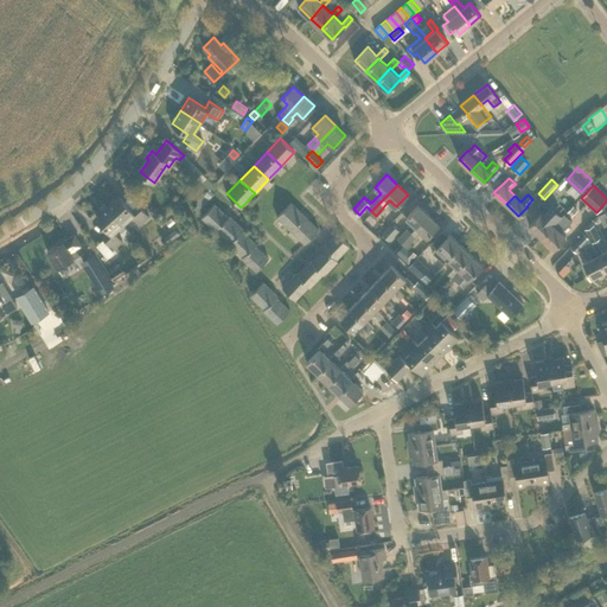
[(119,196),(108,205),(123,223),(133,215),(140,224),(149,216),(139,203),(132,210),(119,196)]
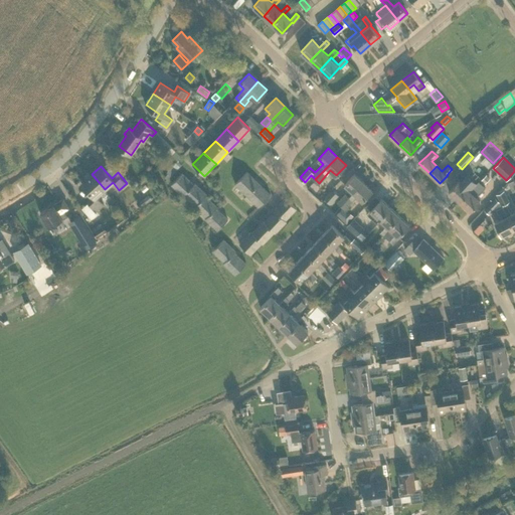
[(234,184),(246,195),(259,183),(246,171),(234,184)]
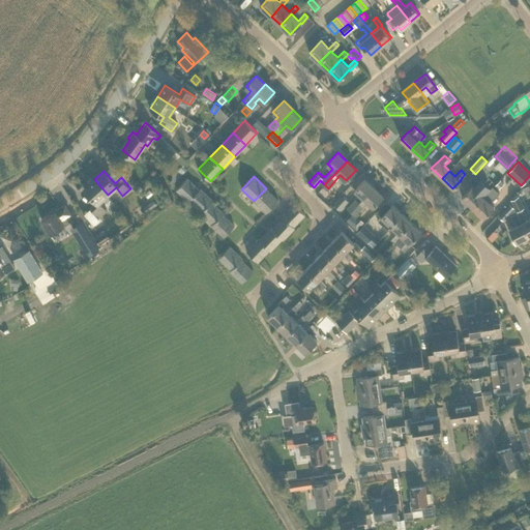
[(188,201),(190,199),(199,189),(187,177),(176,188),(188,201)]
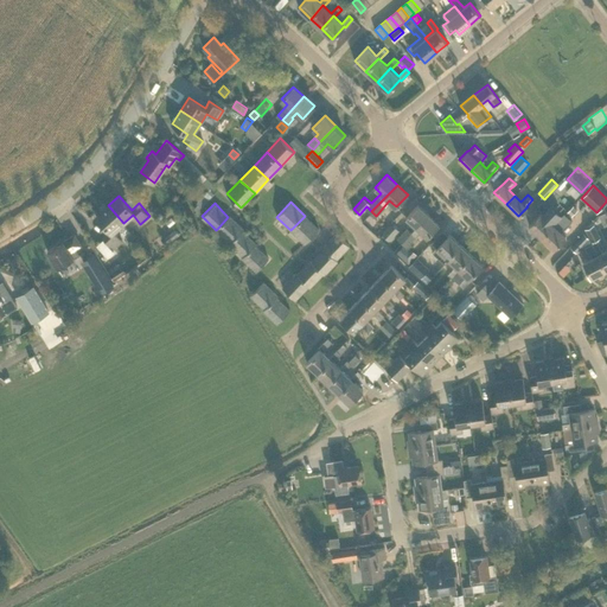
[(406,217),(416,227),(428,215),(417,204),(406,217)]
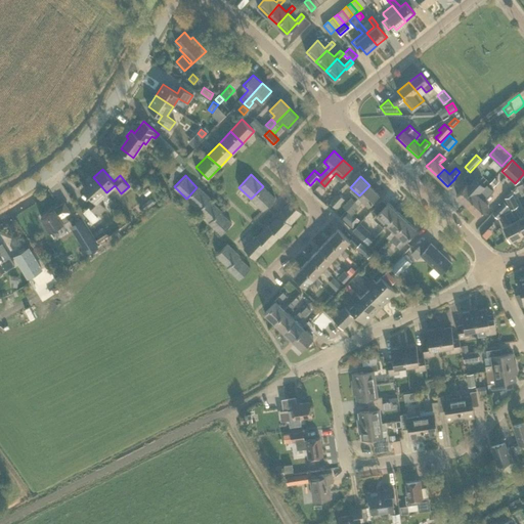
[(98,200),(106,192),(93,177),(83,186),(94,199),(88,204),(97,214),(105,207),(98,200)]
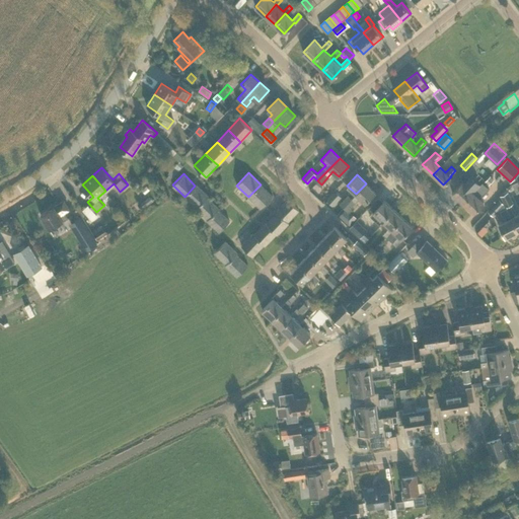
[(452,193),(462,203),(480,184),(475,180),(470,186),(471,187),(469,189),(462,182),(452,193)]
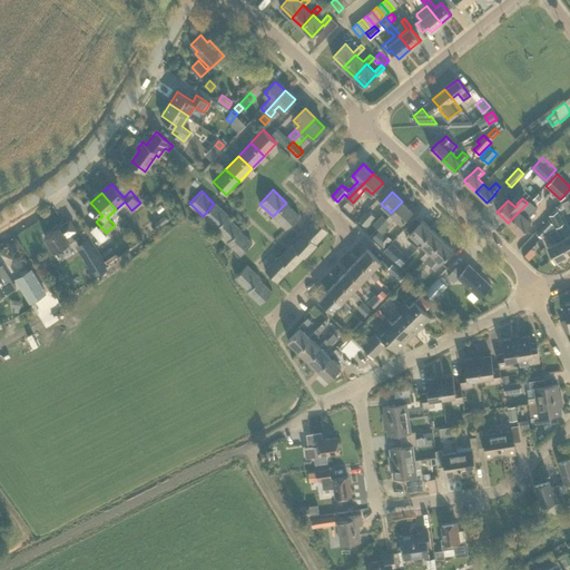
[(205,214),(217,227),(228,216),(229,215),(216,202),(214,204),(205,214)]
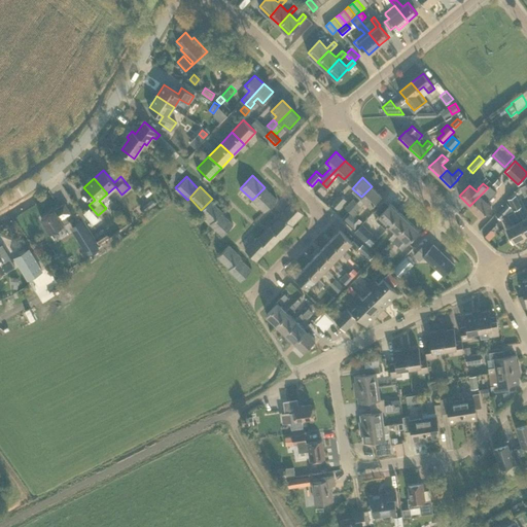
[(381,195),(372,186),(361,197),(358,200),(357,201),(349,209),(353,212),(364,200),(371,205),(381,195)]
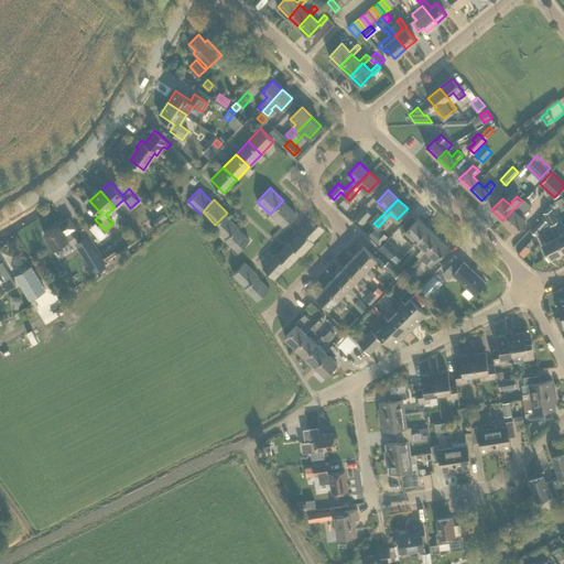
[(296,213),(283,201),(270,214),(283,226),(296,213)]
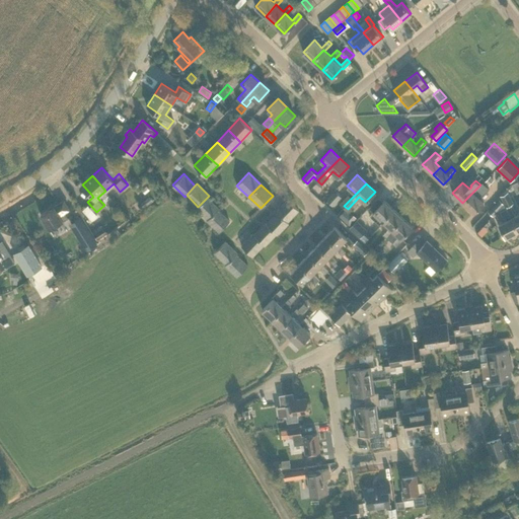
[(480,184),(462,203),(472,213),(484,202),(476,196),(478,193),(480,195),(485,190),(480,184)]
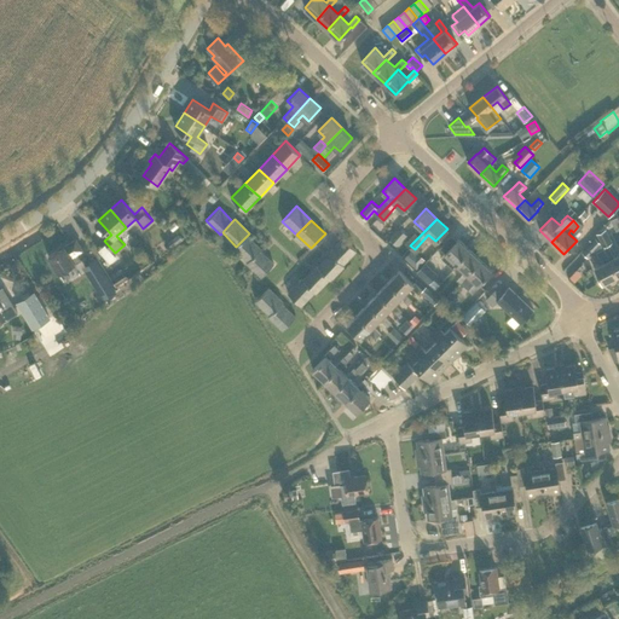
[(398,246),(408,235),(400,229),(399,230),(398,230),(389,238),(398,246)]
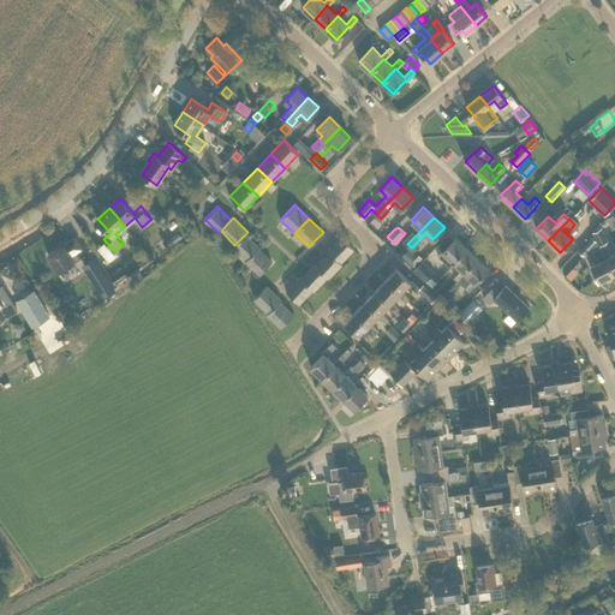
[(592,232),(599,245),(608,240),(602,227),(592,232)]
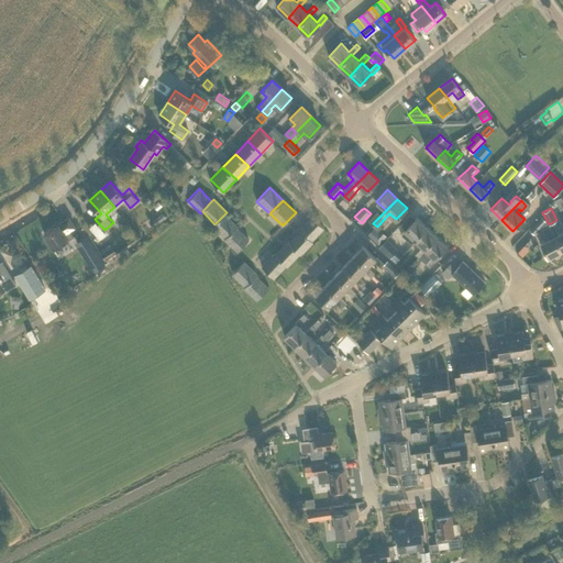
[(370,220),(373,223),(382,214),(383,213),(378,210),(370,220)]
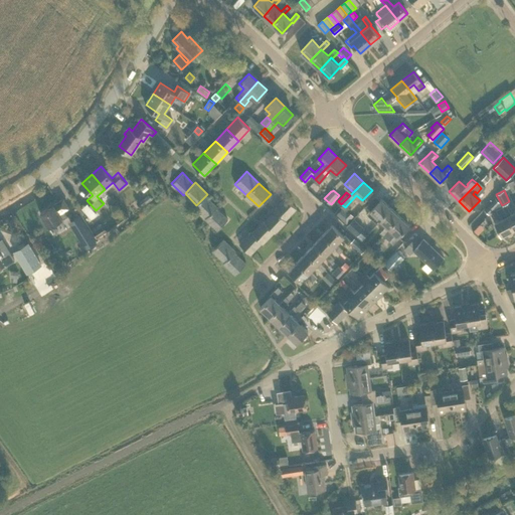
[(141,200),(144,205),(152,199),(148,194),(141,200)]
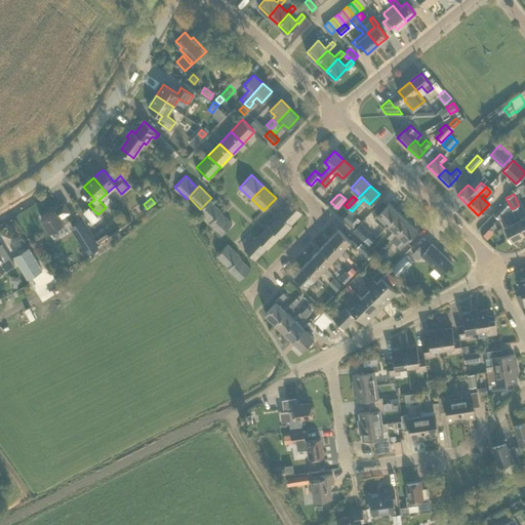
[(210,199),(200,209),(199,210),(210,221),(220,211),(221,210),(210,199)]
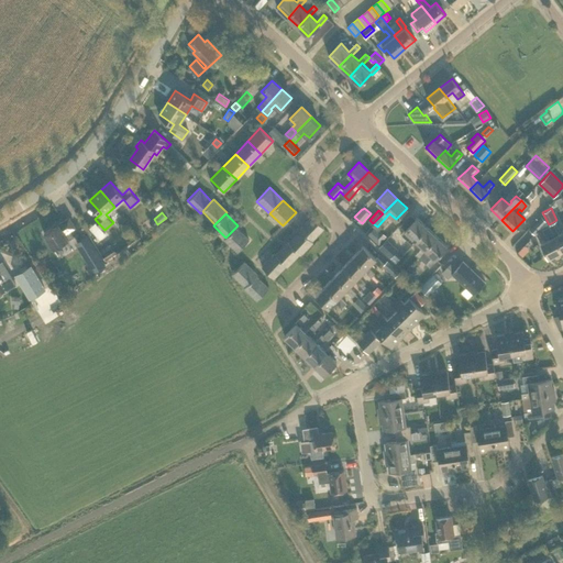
[(299,229),(301,230),(312,240),(324,228),(312,216),(299,229)]
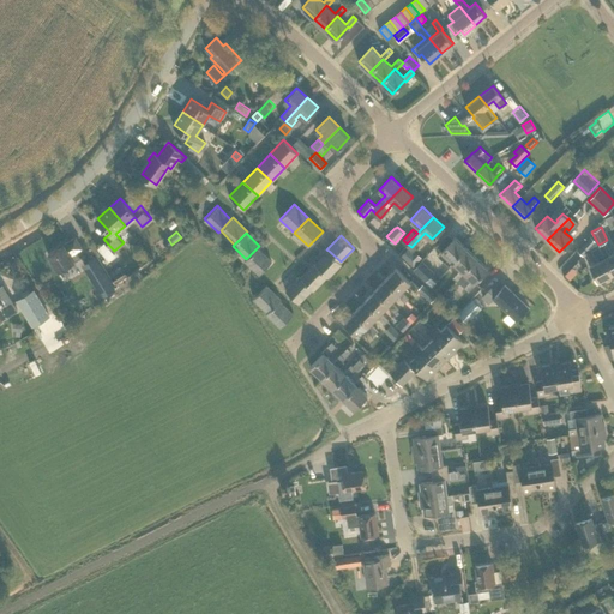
[(80,258),(77,251),(82,247),(76,236),(48,253),(59,271),(80,258)]
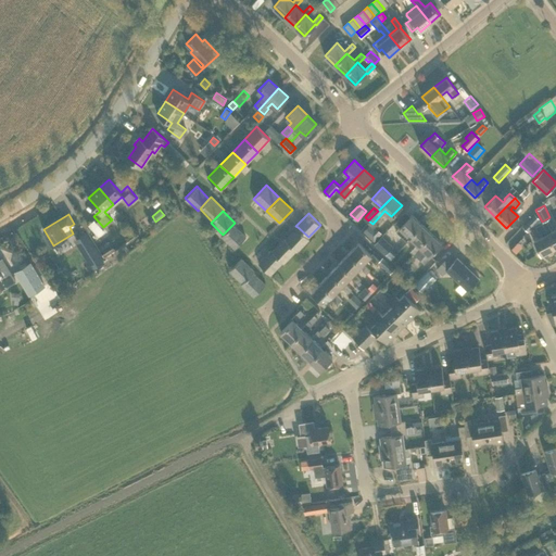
[(404,244),(411,238),(409,237),(421,224),(412,214),(400,227),(407,235),(401,241),(404,244)]
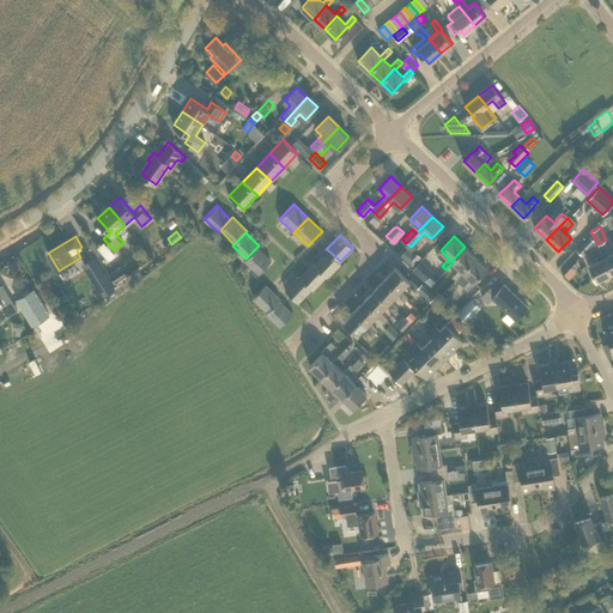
[(576,249),(582,255),(589,248),(590,249),(598,246),(595,241),(590,236),(576,249)]
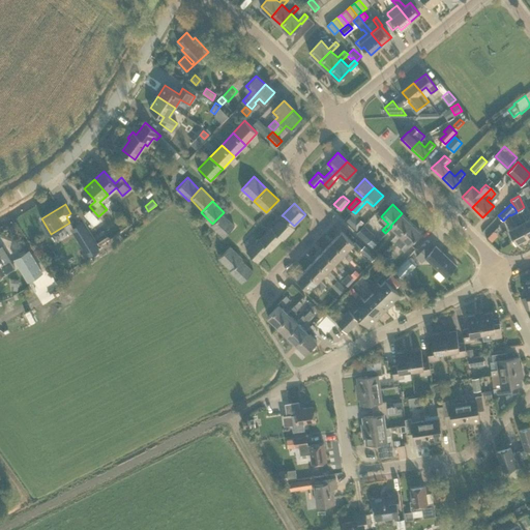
[(517,212),(529,236),(529,234),(529,217),(526,219),(524,216),(526,215),(523,209),(517,212)]
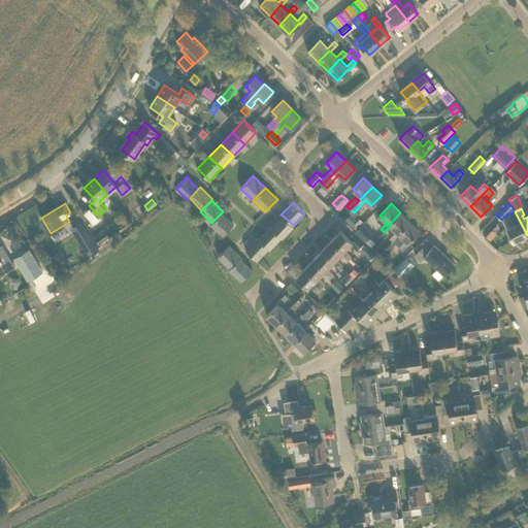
[(508,215),(512,221),(514,220),(516,223),(506,228),(514,241),(527,235),(515,211),(508,215)]
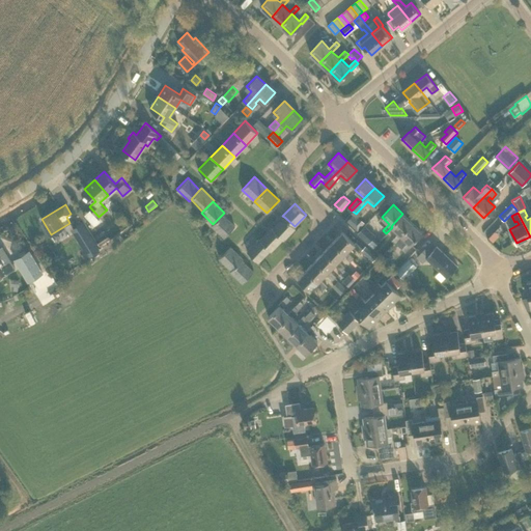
[(223,214),(213,224),(212,225),(224,236),(234,225),(223,214)]
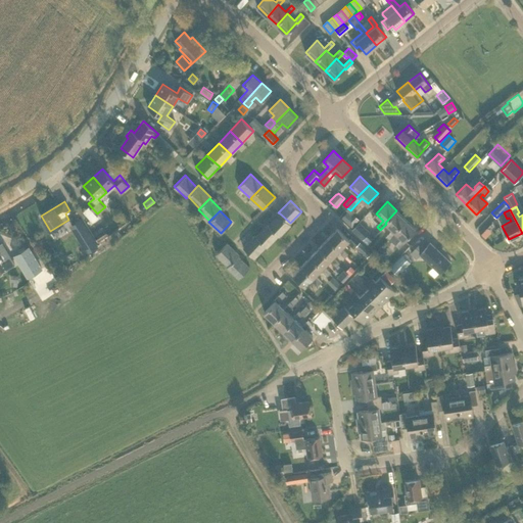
[(385,223),(386,224),(392,229),(386,236),(389,239),(395,232),(394,231),(406,219),(396,210),(385,223)]
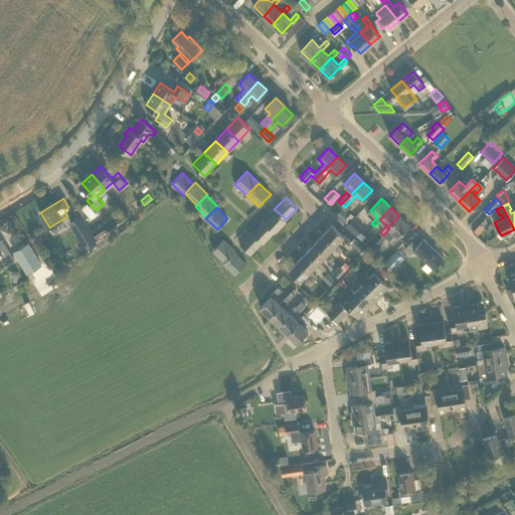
[(337,214),(347,223),(353,215),(348,210),(346,211),(343,208),(337,214)]
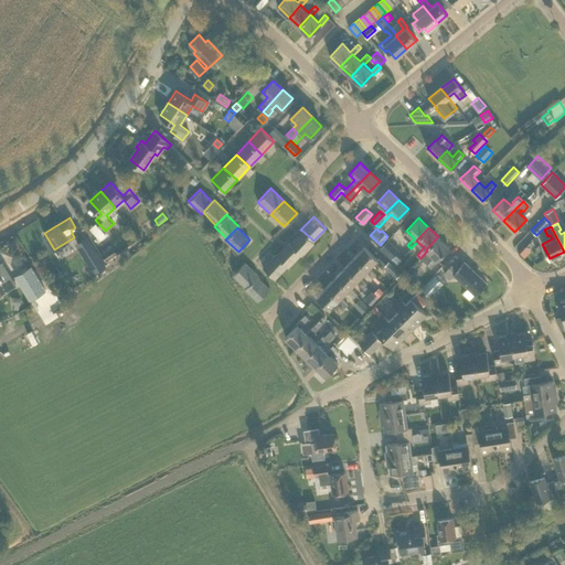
[(302,231),(289,244),(300,254),(301,255),(315,242),(313,241),(302,231)]
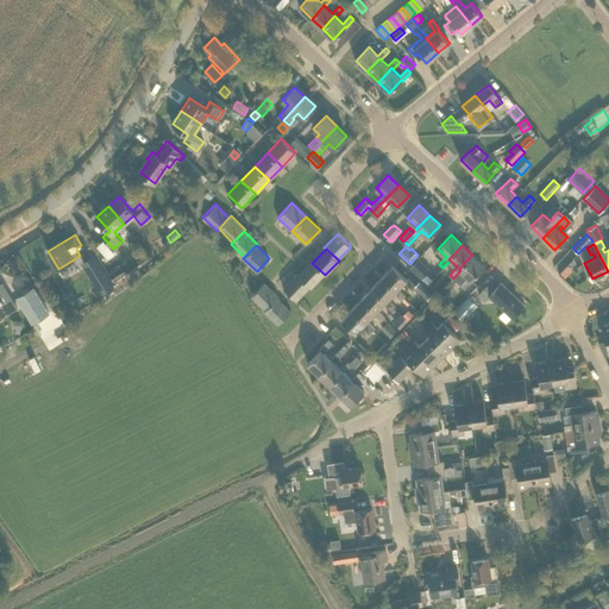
[(85,262),(102,293),(113,286),(95,255),(85,262)]
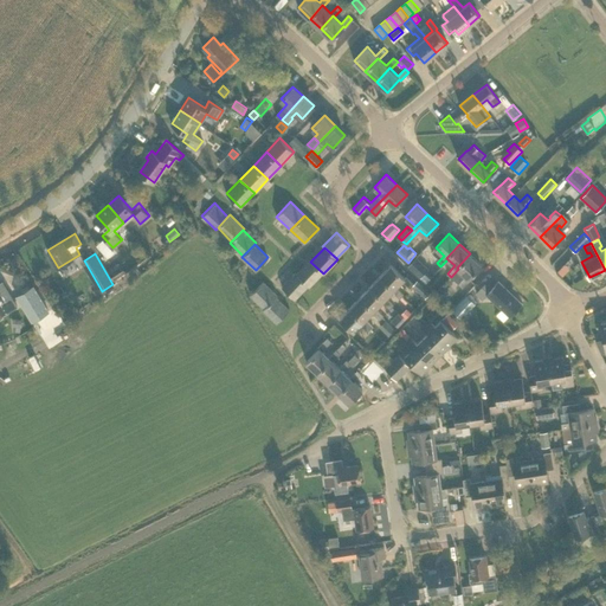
[(457,268),(458,269),(465,276),(458,283),(462,287),(470,279),(469,277),(481,264),(470,253),(457,268)]
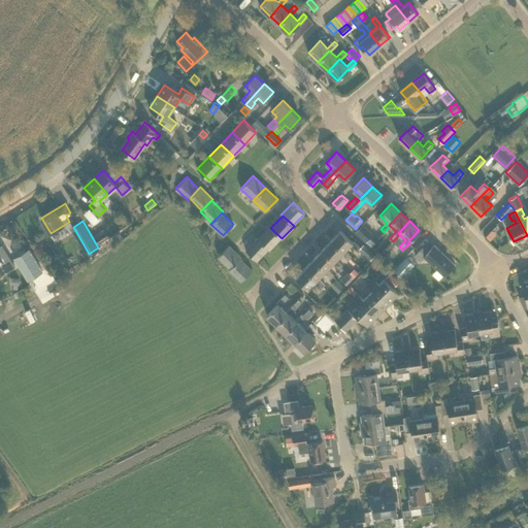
[(362,225),(356,232),(361,237),(367,230),(362,225)]
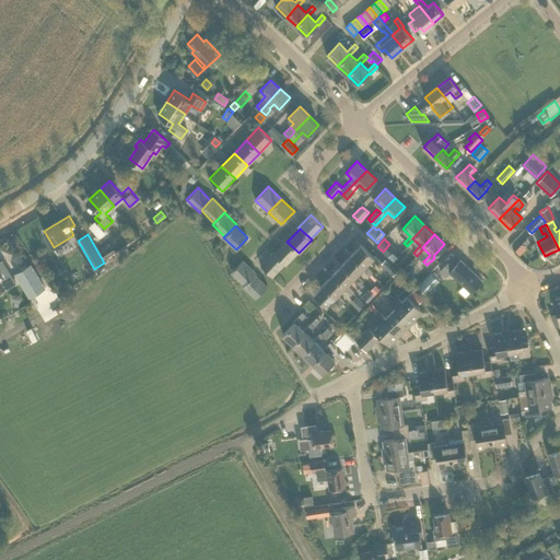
[(298,252),(287,242),(286,241),(273,253),(284,264),(284,265),(286,265),(298,252)]
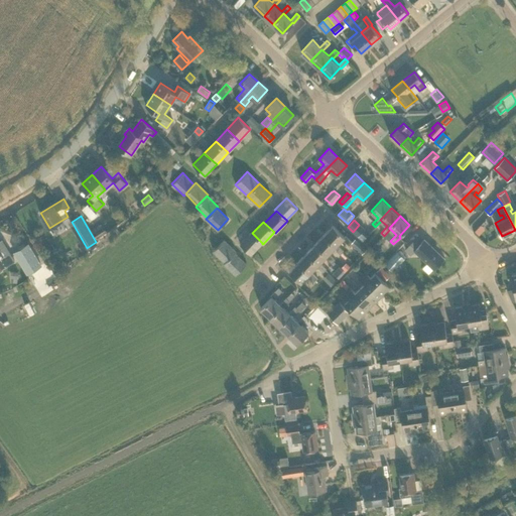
[(333,225),(324,234),(336,245),(337,244),(343,238),(349,245),(352,241),(345,235),(344,236),(333,225)]
